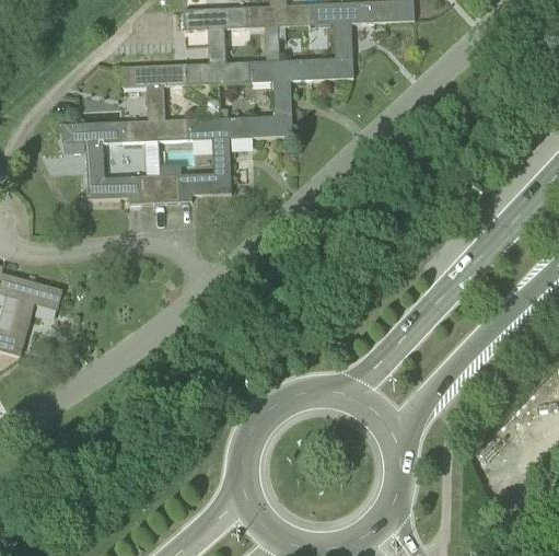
[(269,0),(269,6),(243,7),(244,27),(307,24),(306,4),(287,6),(286,0),(269,0)]
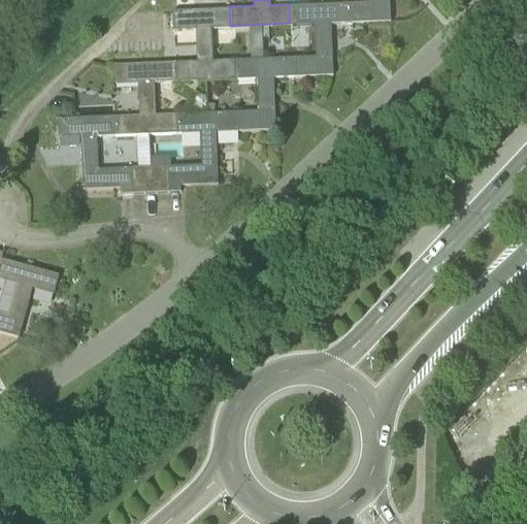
[(373,0),(353,1),(354,20),(390,19),(389,0),(373,0)]
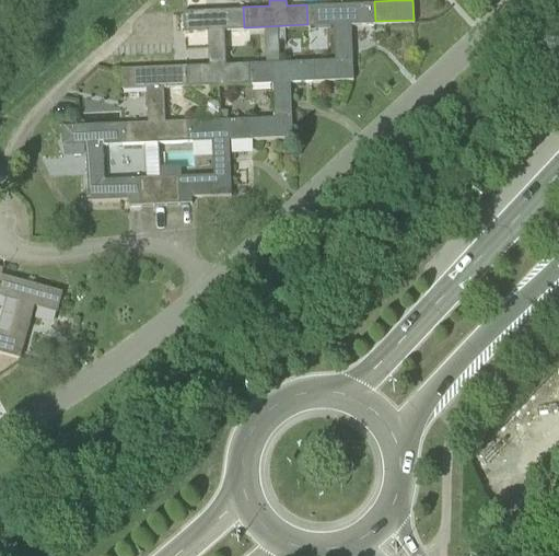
[(313,58),(314,79),(352,78),(350,23),(375,22),(375,21),(374,1),(306,4),(307,24),(333,23),(335,57),(313,58)]
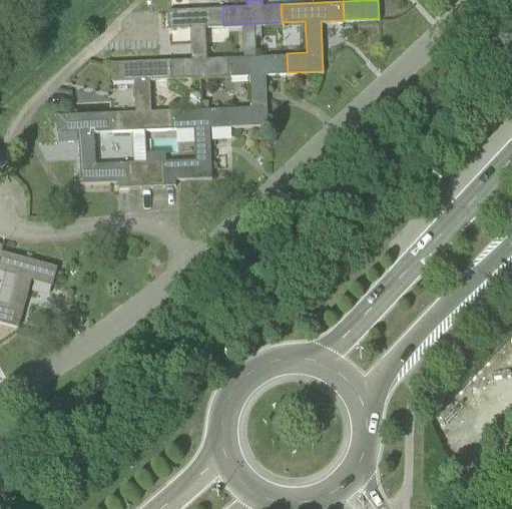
[(174,77),(226,75),(225,55),(206,56),(205,25),(223,25),(222,6),(167,8),(167,27),(189,26),(190,57),(173,58),(174,77)]
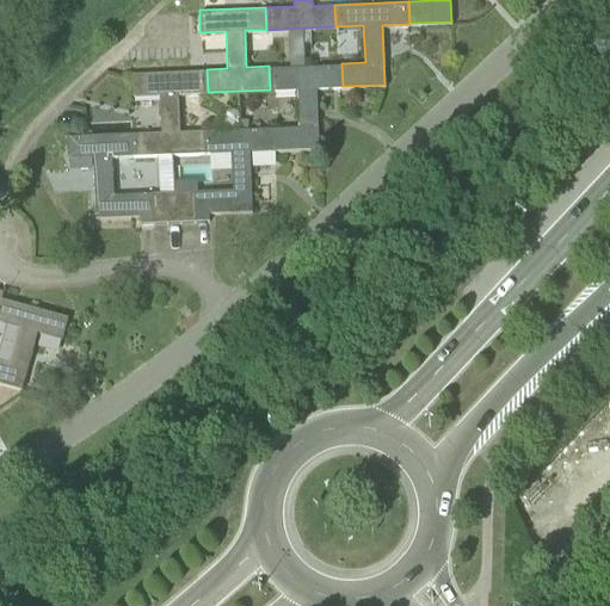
[(303,31),(293,31),(294,51),(305,51),(303,31)]
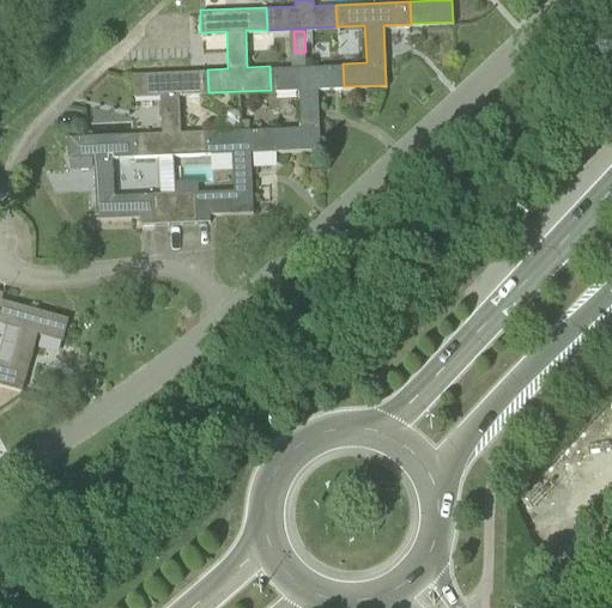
[(301,126),(278,127),(278,149),(321,147),(319,87),(344,86),(343,64),(317,65),(270,66),(271,90),(300,89),(301,126)]
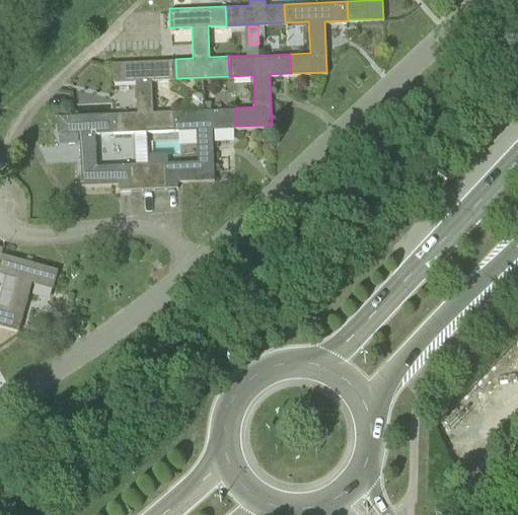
[(147,129),(178,128),(177,109),(152,111),(151,79),(176,78),(175,59),(113,61),(114,80),(135,80),(137,112),(116,113),(117,131),(133,130),(147,129)]
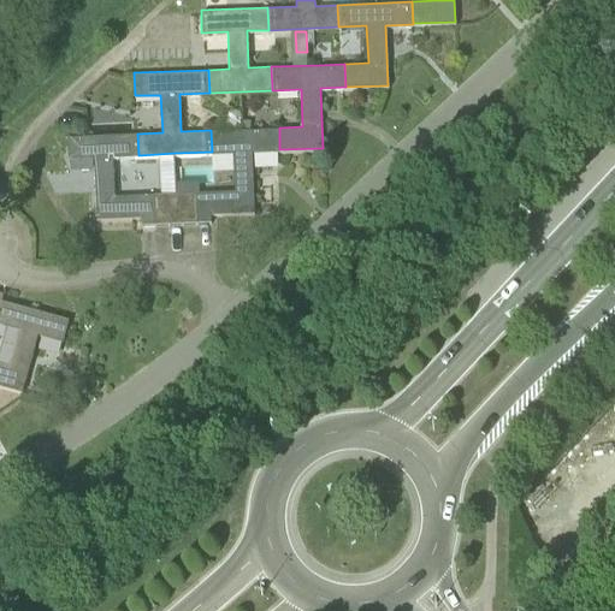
[(235,189),(194,190),(195,220),(255,218),(252,150),(279,149),(279,128),(211,130),(212,152),(232,150),(235,189)]
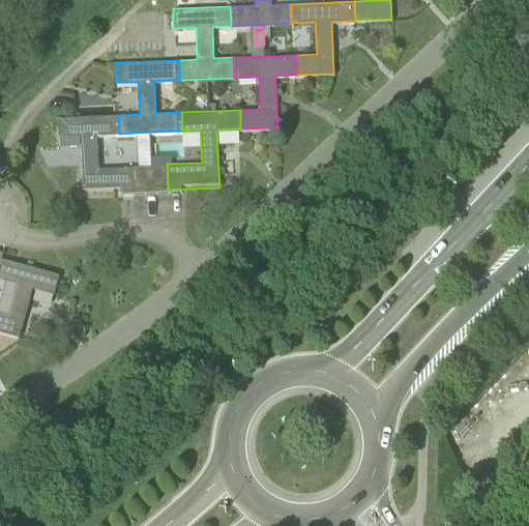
[(97,134),(119,134),(118,115),(58,117),(59,136),(81,136),(83,187),(120,186),(120,191),(134,191),(133,165),(98,167),(97,134)]
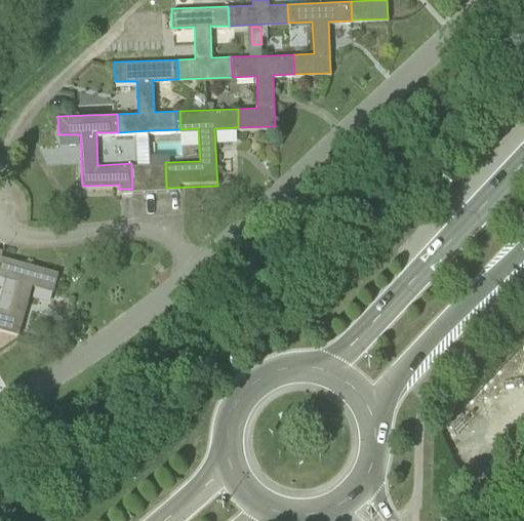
[(134,131),(136,163),(150,163),(149,130),(134,131)]
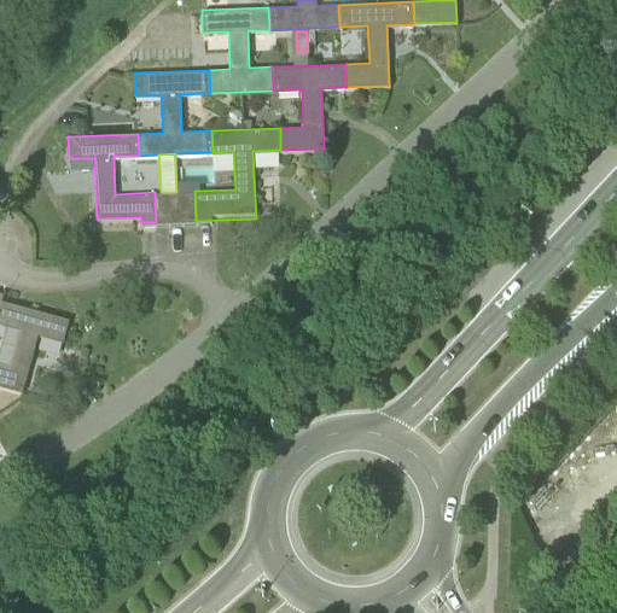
[(155,192),(156,222),(196,221),(195,191),(176,192),(161,192),(155,192)]
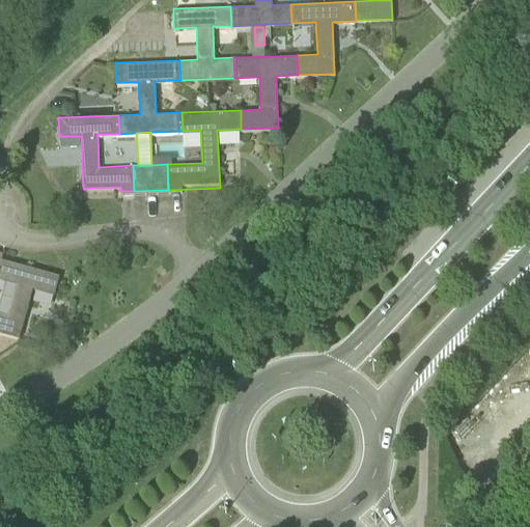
[(0,330),(19,336),(32,286),(54,292),(58,274),(1,258),(0,261),(0,286),(4,287),(4,288),(0,301),(0,330)]
